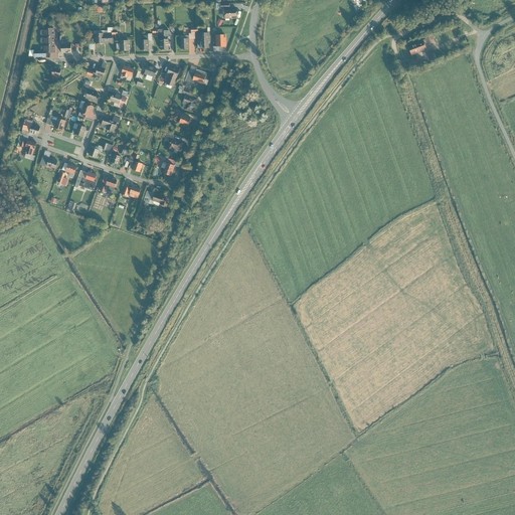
[(224,9),(230,8),(230,4),(220,5),(220,9),(222,9),(222,18),(225,18),(224,9)]
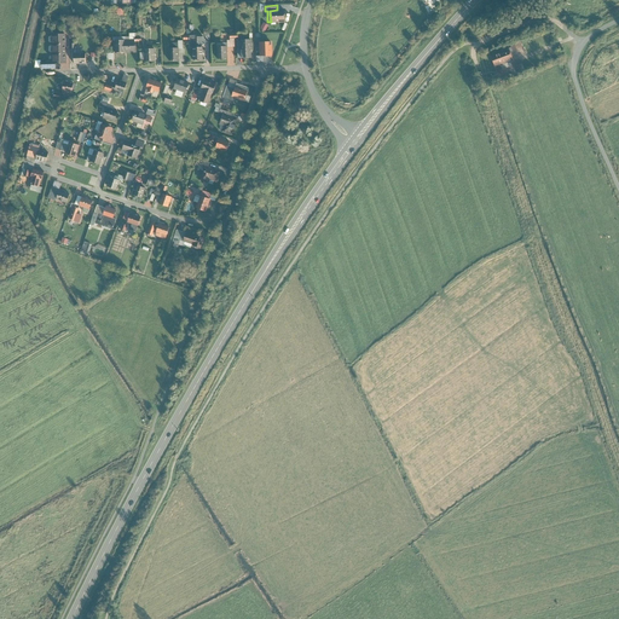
[(277,10),(270,11),(271,22),(271,23),(287,23),(285,10),(277,10)]
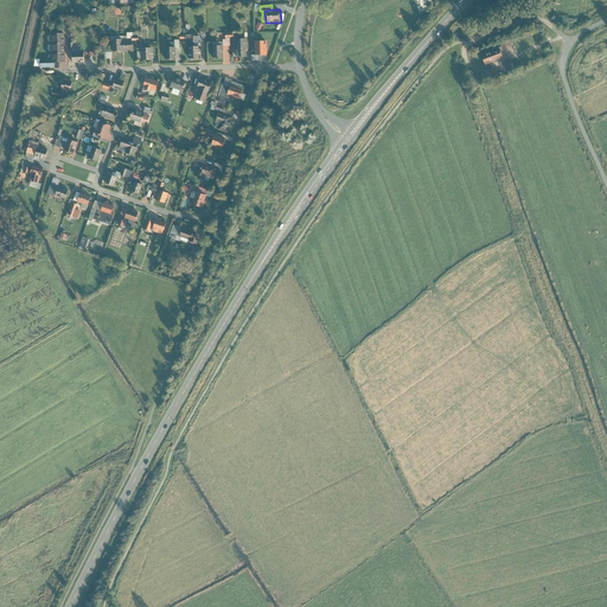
[(223,43),(223,46),(231,46),(231,38),(235,38),(234,33),(222,34),(223,43)]
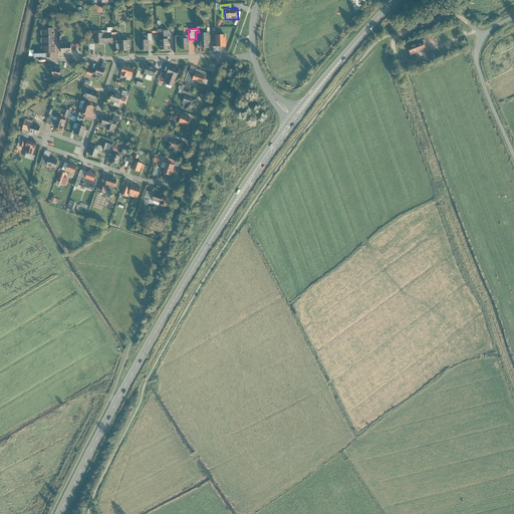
[(43,29),(43,37),(55,37),(55,29),(43,29)]
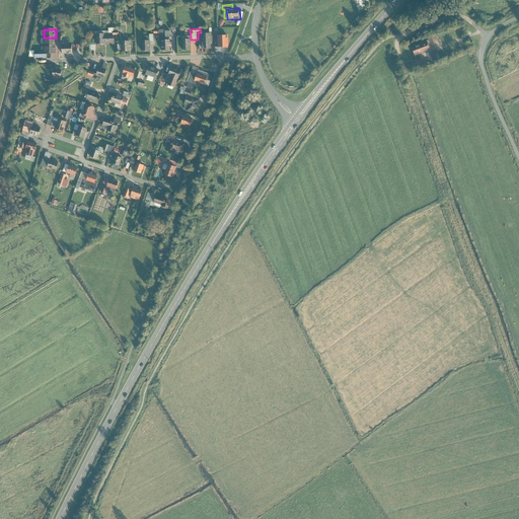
[(165,31),(166,41),(170,41),(170,44),(175,44),(175,30),(165,31)]
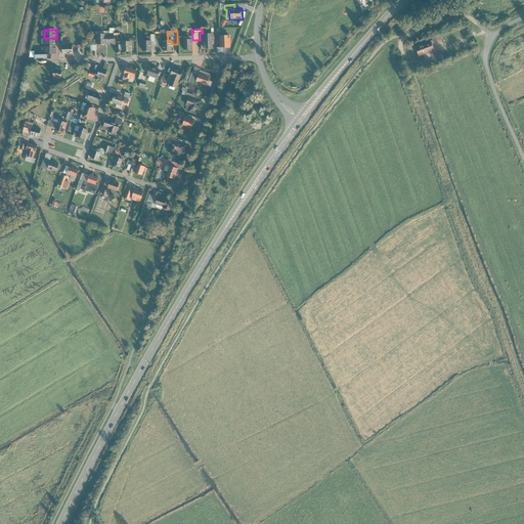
[(168,41),(167,32),(156,32),(156,35),(160,35),(161,41),(163,41),(168,41)]
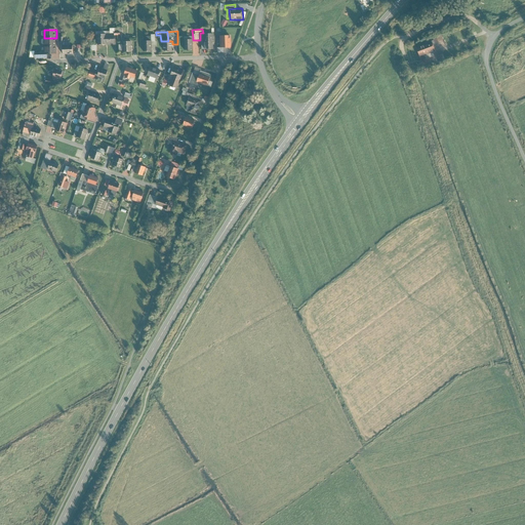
[(110,34),(97,34),(97,45),(115,45),(115,36),(115,34),(110,34)]
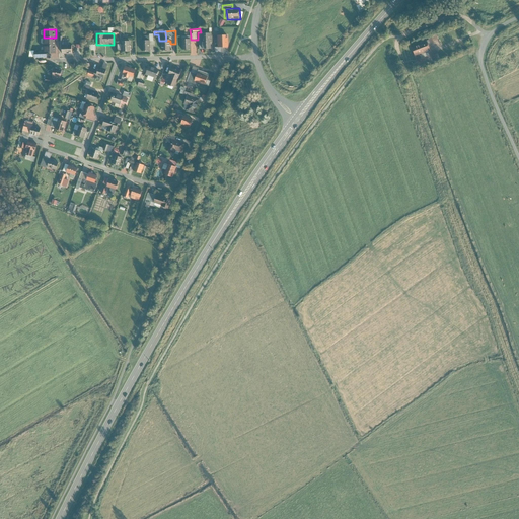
[(211,33),(202,33),(203,43),(200,43),(200,50),(212,49),(211,33)]
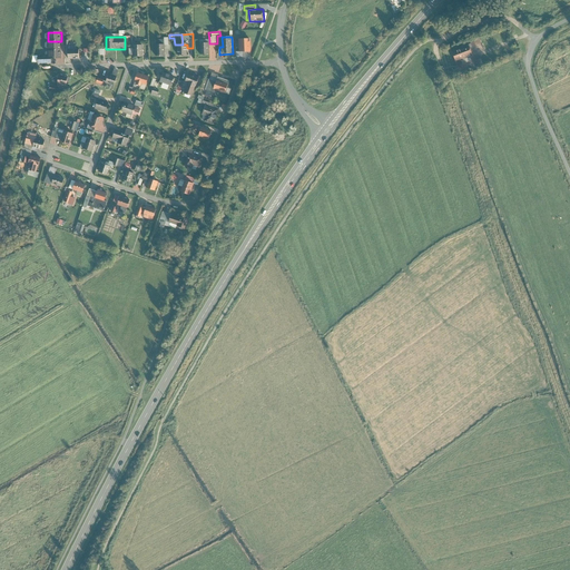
[(251,38),(238,39),(239,52),(251,52),(251,38)]
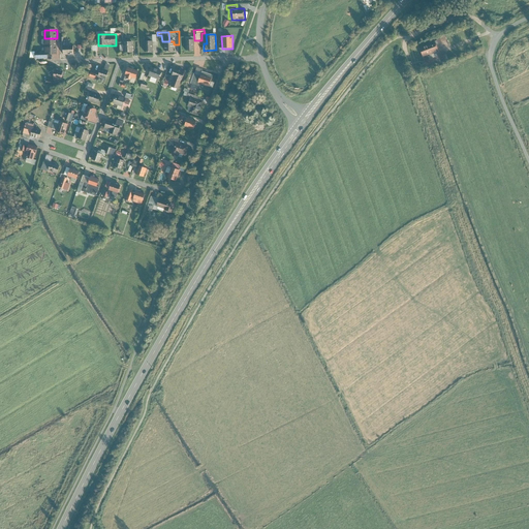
[(194,37),(185,37),(185,51),(194,51),(194,40),(194,37)]
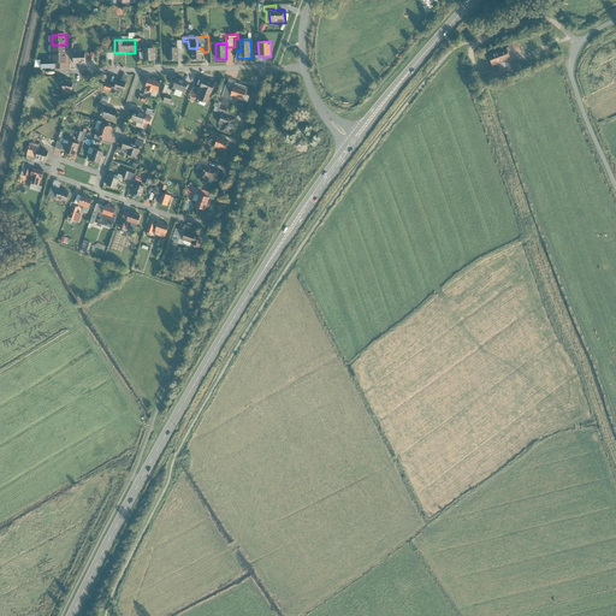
[(52,45),(52,54),(66,54),(66,45),(52,45)]
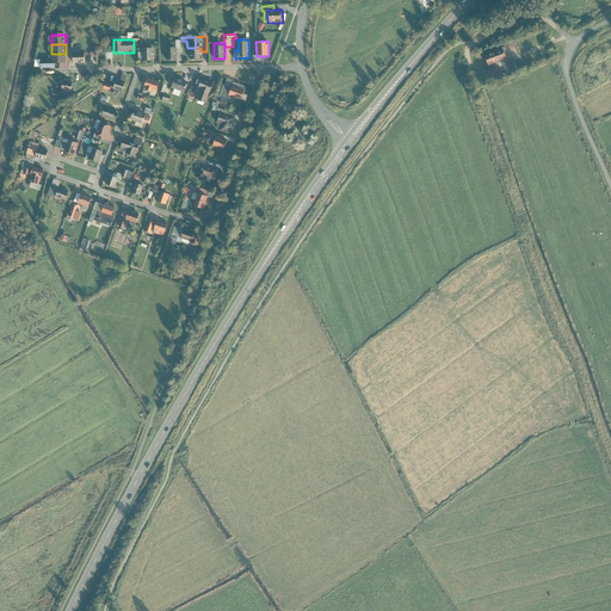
[(491,66),(507,60),(504,47),(486,54),(491,66)]
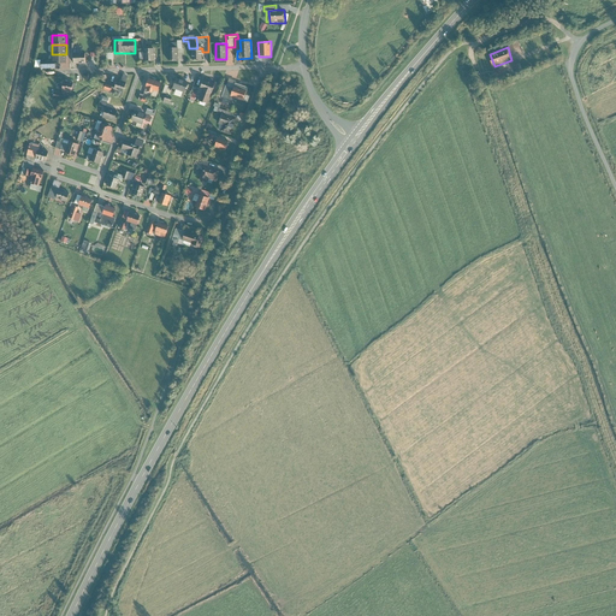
[(178,48),(167,48),(169,61),(178,61),(178,48)]
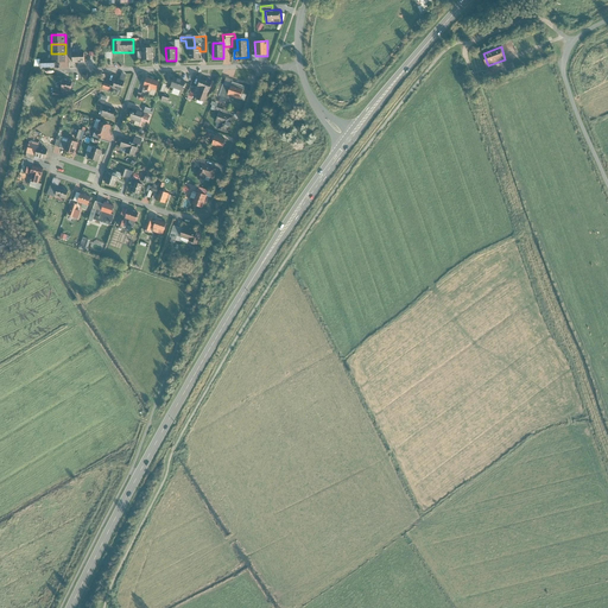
[(195,48),(189,48),(189,59),(201,59),(200,51),(200,48),(195,48)]
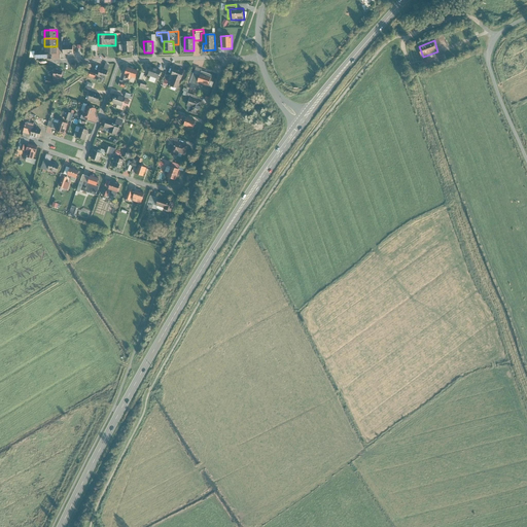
[(133,42),(123,42),(124,54),(133,53),(133,42)]
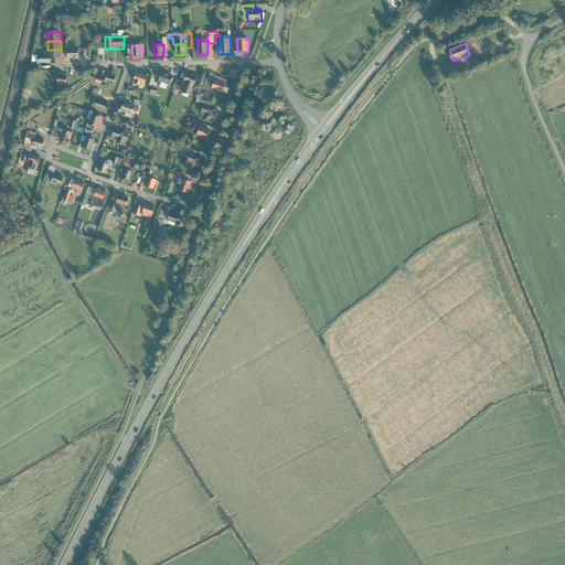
[(80,49),(67,50),(67,60),(80,60),(80,49)]
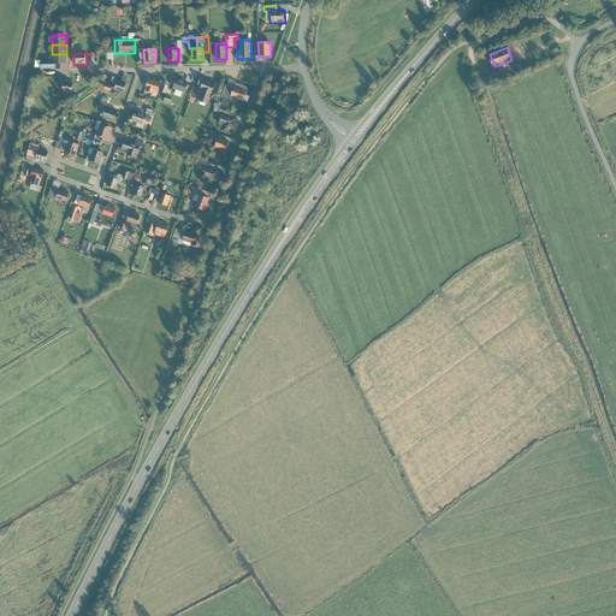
[(52,54),(52,64),(66,64),(66,54),(52,54)]
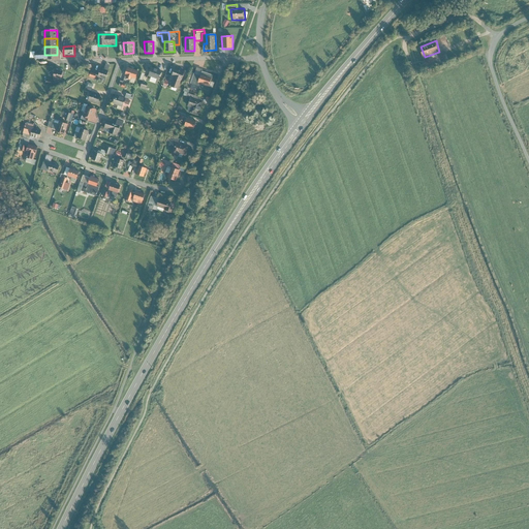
[(138,71),(127,67),(123,81),(134,85),(138,71)]
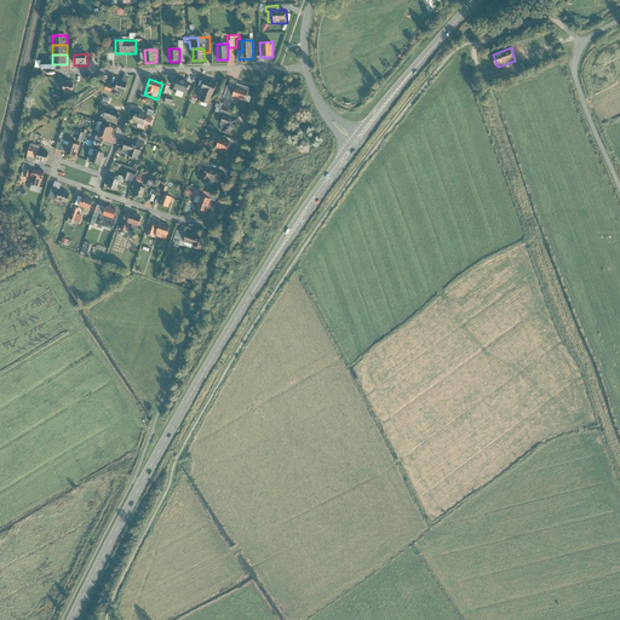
[(191,84),(178,79),(173,90),(177,91),(176,97),(183,98),(184,93),(187,95),(191,84)]
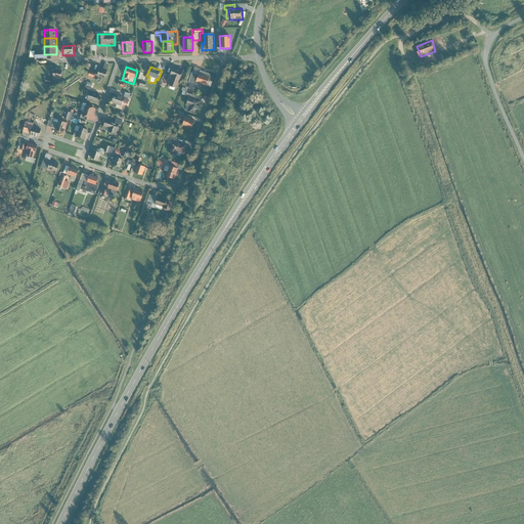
[(202,69),(195,67),(192,74),(189,73),(186,82),(199,86),(199,84),(208,86),(211,75),(201,72),(202,69)]
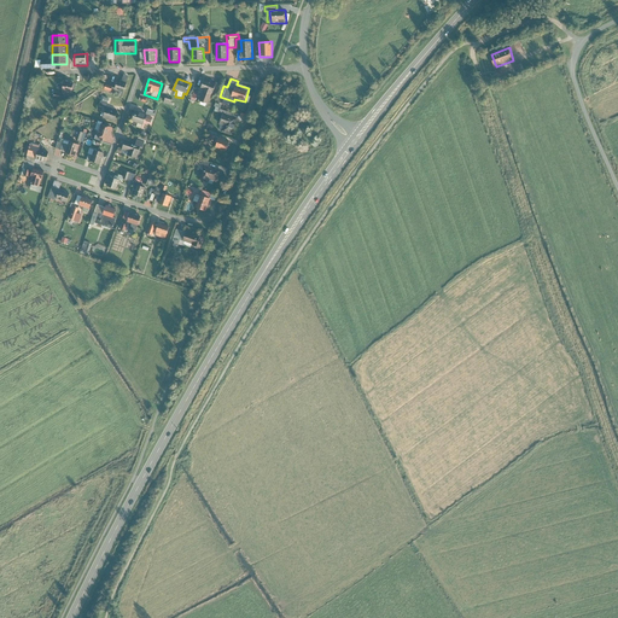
[(216,87),(199,81),(197,88),(204,91),(199,103),(208,106),(216,87)]
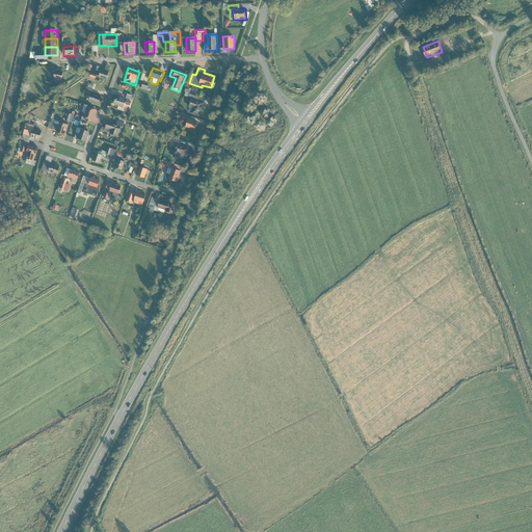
[(97,76),(90,74),(89,79),(97,81),(97,78),(107,81),(109,75),(98,71),(97,76)]
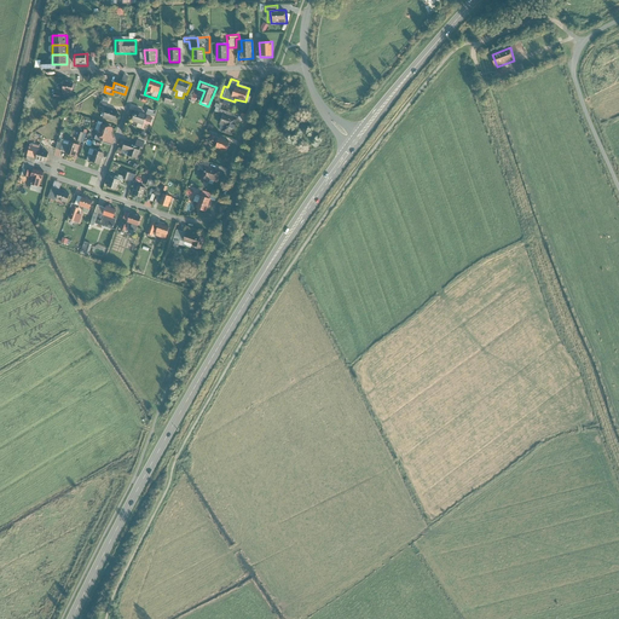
[(74,85),(63,84),(63,93),(73,93),(74,85)]
